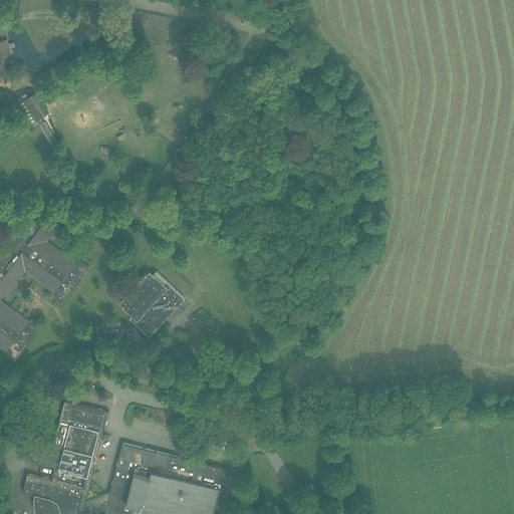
[(35,120),(41,117),(48,113),(35,92),(23,99),(35,120)]
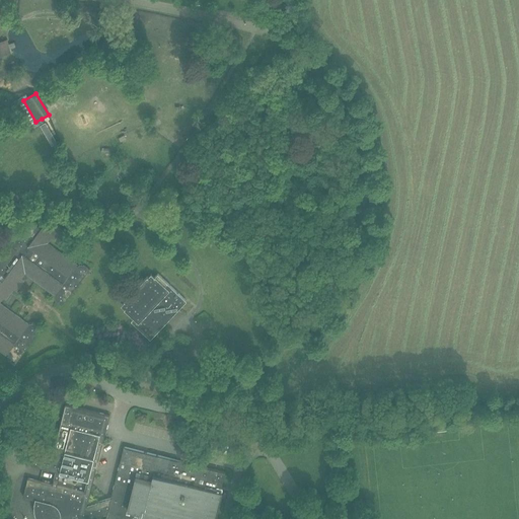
[(51,131),(40,138),(48,148),(58,141),(51,131)]
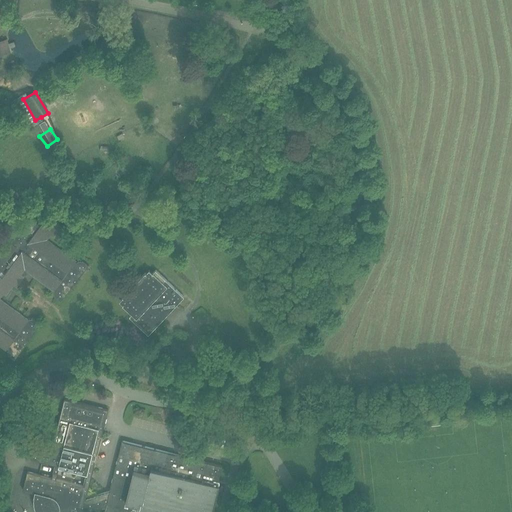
[(180,131),(176,134),(182,141),(186,137),(180,131)]
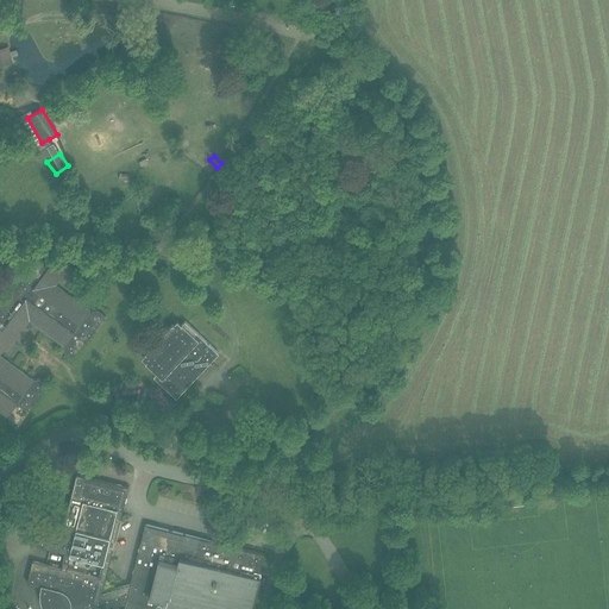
[(0,410),(7,416),(8,415),(11,416),(10,419),(10,421),(11,422),(10,424),(18,429),(48,384),(41,380),(39,381),(38,380),(36,381),(33,383),(33,382),(33,381),(0,356),(0,353),(2,351),(6,353),(16,340),(19,343),(29,330),(25,326),(30,320),(64,346),(66,344),(67,345),(64,347),(66,350),(66,351),(66,352),(73,358),(106,316),(98,311),(98,312),(96,311),(93,311),(92,313),(89,312),(90,311),(56,284),(60,280),(63,283),(74,269),(57,256),(48,269),(45,268),(46,267),(32,258),(25,269),(27,270),(13,288),(8,284),(0,296),(0,410)]
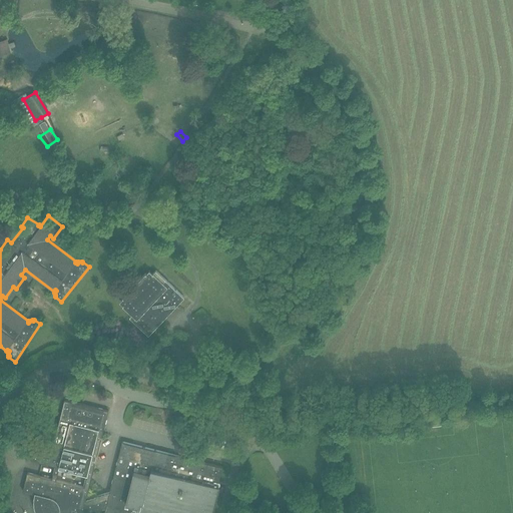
[(175,308),(176,306),(184,298),(165,280),(164,280),(165,281),(163,283),(153,274),(152,275),(149,272),(146,275),(145,274),(123,298),(123,299),(120,302),(124,305),(123,306),(132,315),(130,317),(129,317),(148,335),(158,326),(157,325),(170,311),(166,307),(170,303),(175,308)]
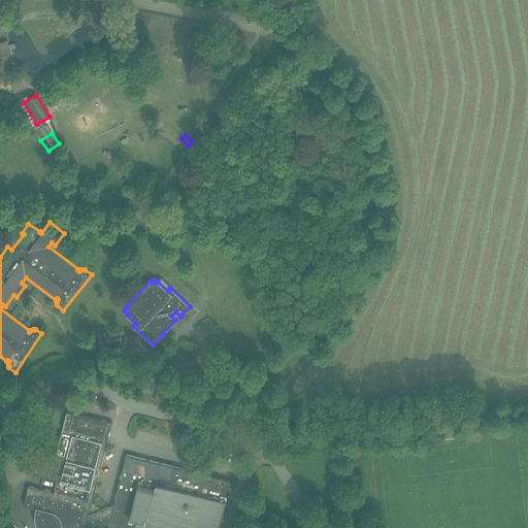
[(217,527),(229,481),(126,455),(114,500),(117,506),(89,515),(109,431),(111,423),(66,411),(56,456),(37,451),(32,473),(57,480),(54,493),(28,487),(24,505),(38,509),(37,513),(37,515),(37,517),(37,520),(38,522),(39,525),(39,527),(40,527),(91,527),(109,523),(107,527),(217,527)]
